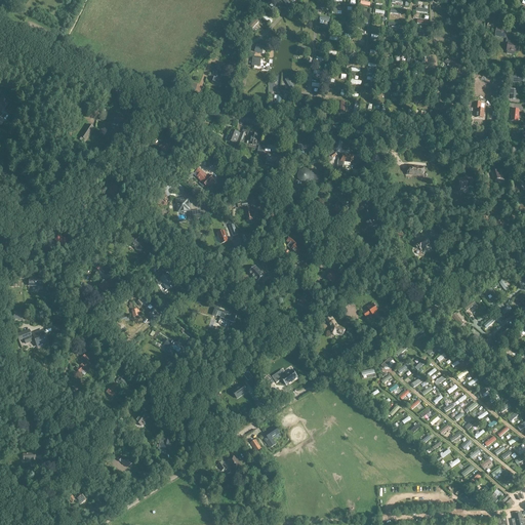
[(263,17),(271,25),(273,22),(269,18),(267,17),(265,15),(263,17)]
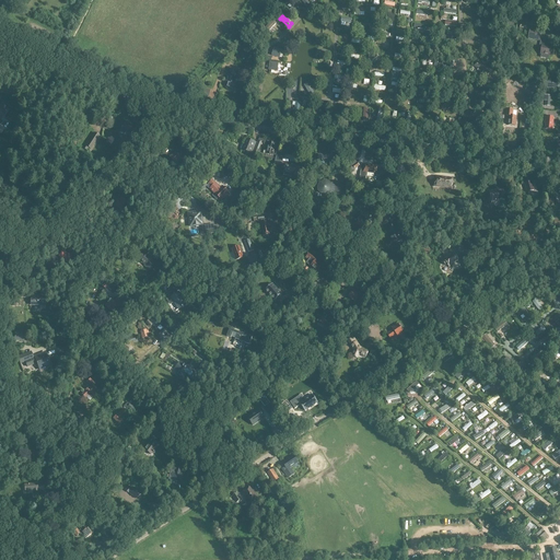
[(275,19),(266,28),(269,32),(278,22),(275,19)]
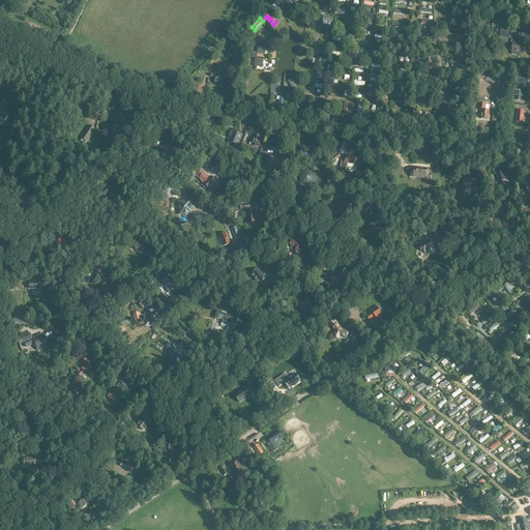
[(511,28),(502,27),(500,36),(510,37),(511,28)]
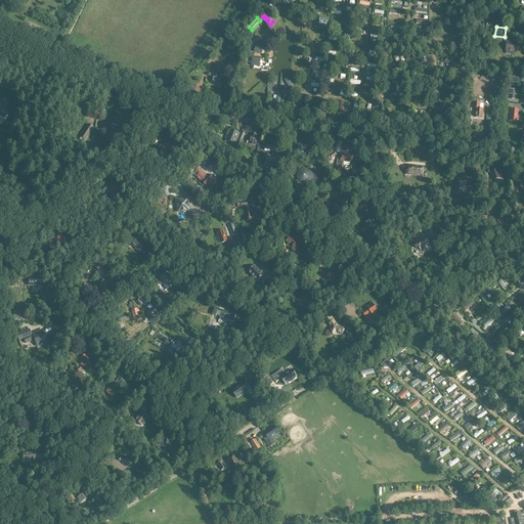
[(508,43),(506,51),(507,51),(506,53),(512,54),(513,52),(517,53),(518,44),(508,43)]
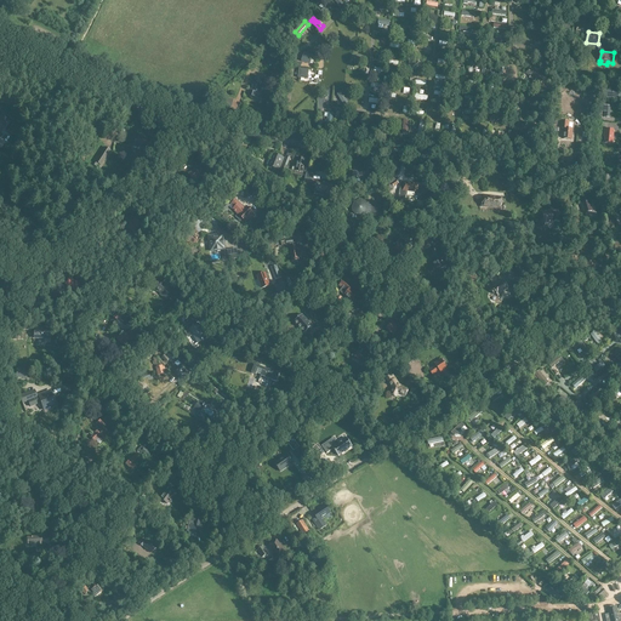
[(313,56),(305,53),(302,62),(311,64),(313,56)]
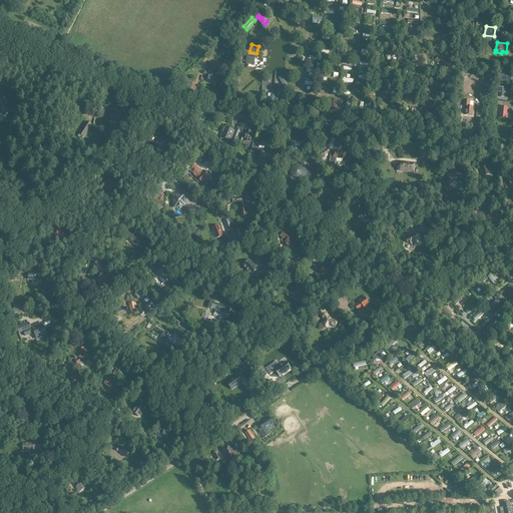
[(222,47),(219,51),(225,55),(228,51),(222,47)]
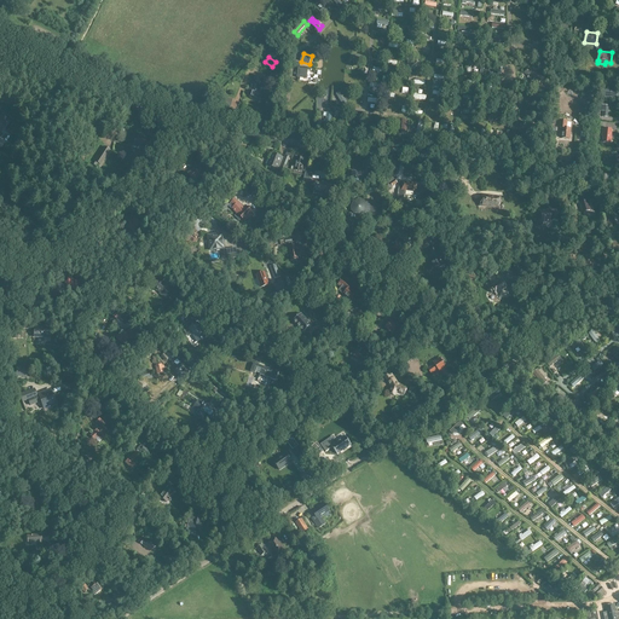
[(409,65),(405,68),(408,71),(412,69),(418,65),(417,61),(411,64),(409,65)]
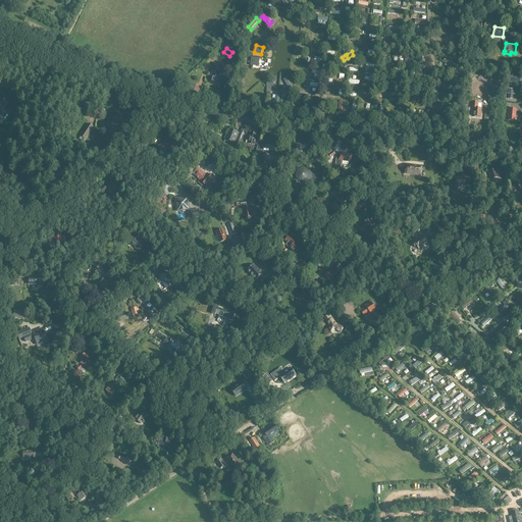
[(251,65),(258,66),(259,59),(252,58),(251,65)]
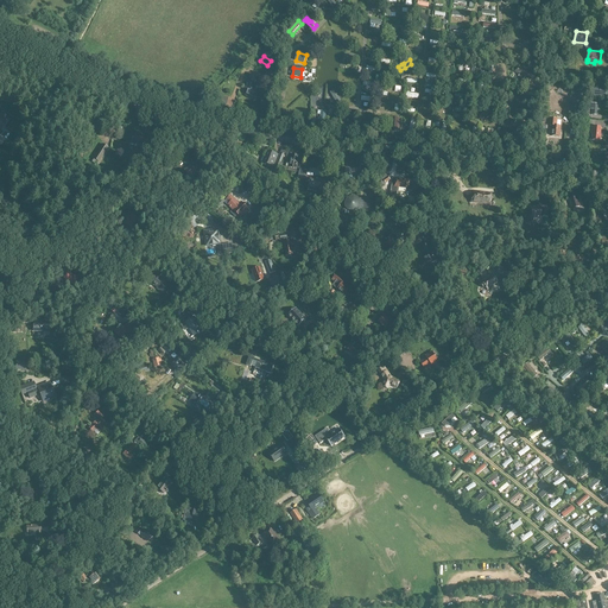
[(532,75),(525,71),(518,68),(515,73),(519,75),(519,76),(521,77),(524,80),(525,77),(530,80),(532,75)]
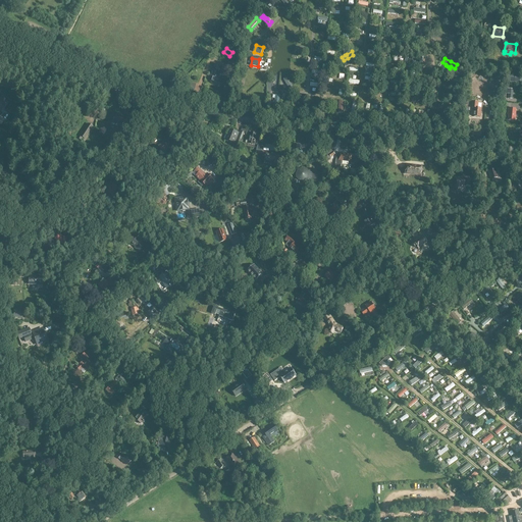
[(235,72),(238,62),(231,60),(230,63),(228,67),(228,68),(227,70),(235,72)]
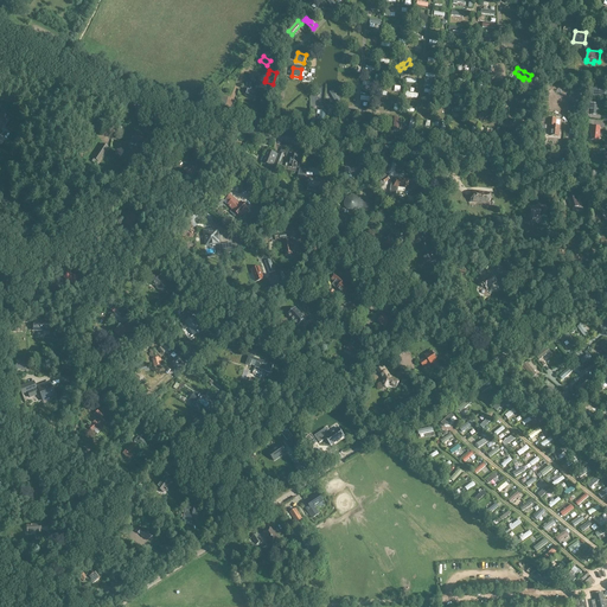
[(247,88),(246,94),(256,97),(257,91),(254,90),(256,84),(260,84),(262,78),(250,75),(249,82),(249,83),(247,82),(244,88),(247,88)]
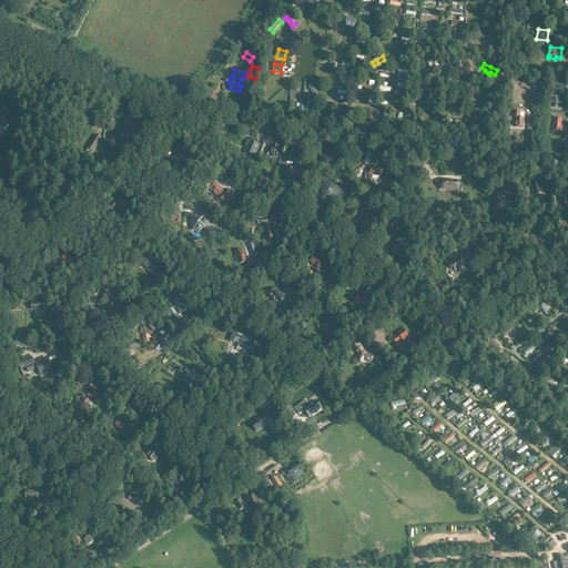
[(315,98),(320,95),(313,84),(308,88),(315,98)]
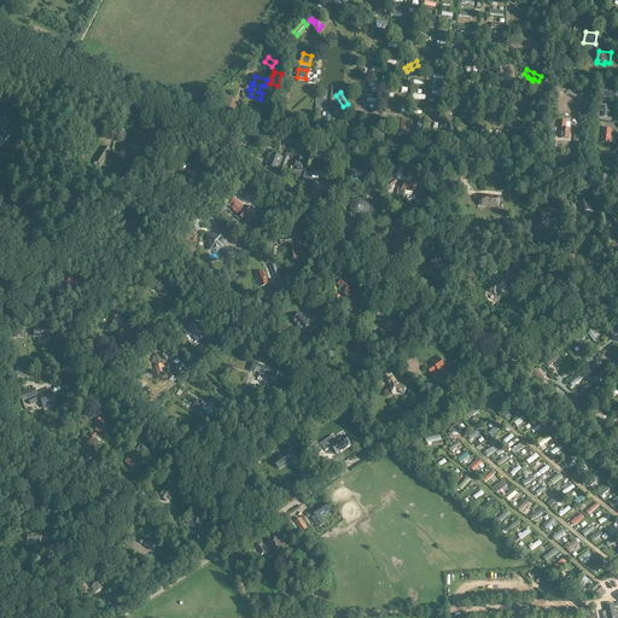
[(500,108),(493,111),(485,116),(489,121),(494,118),(494,121),(497,118),(500,117),(499,115),(503,112),(500,108)]
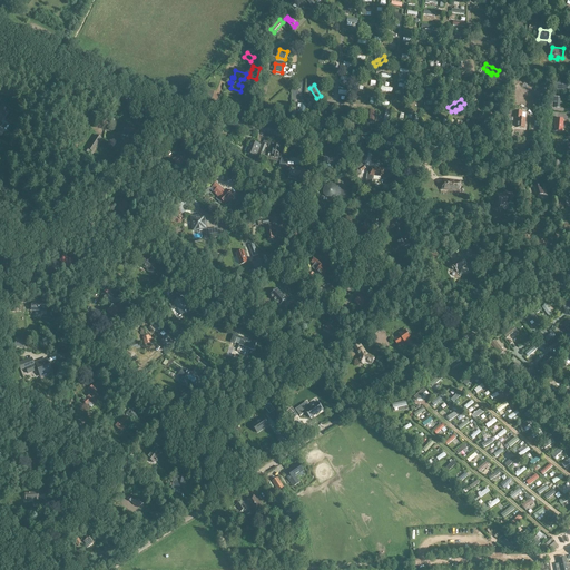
[(518,118),(518,128),(524,128),(526,119),(522,119),(522,111),(516,111),(514,118),(518,118)]
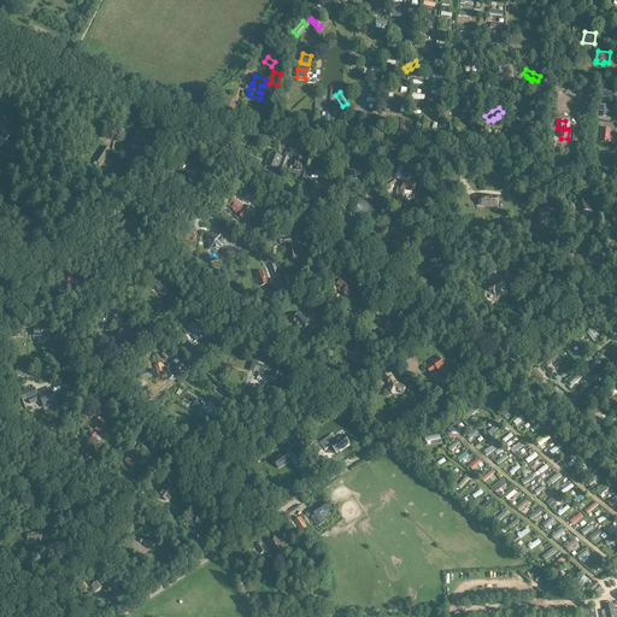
[(609,144),(610,129),(601,129),(600,136),(601,136),(600,142),(609,144)]
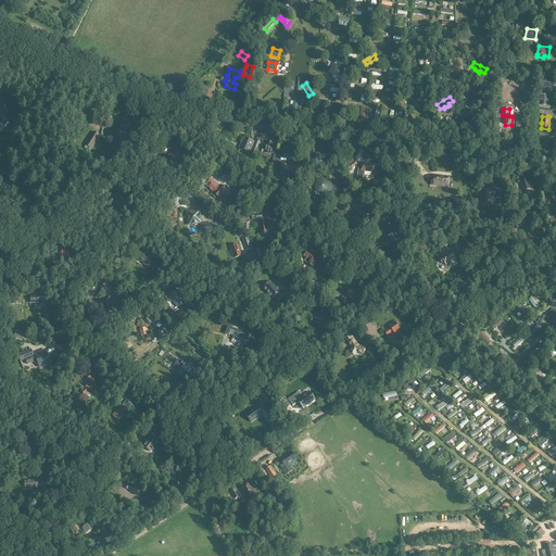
[(123,146),(127,133),(129,127),(123,125),(121,130),(124,133),(119,144),(123,146)]
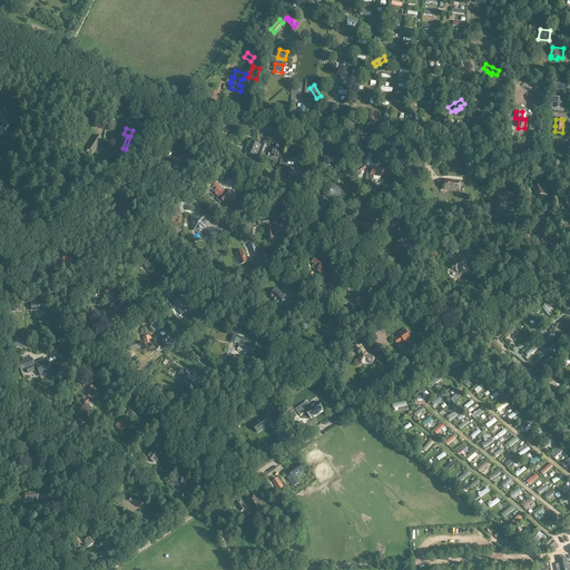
[(100,139),(96,136),(88,149),(92,153),(100,139)]
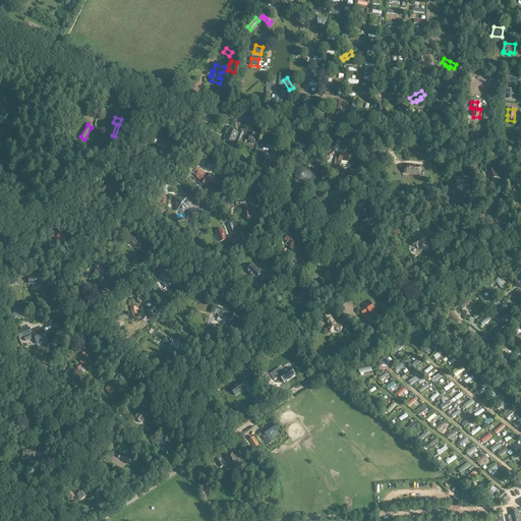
[(242,128),(236,145),(239,146),(245,129),(242,128)]
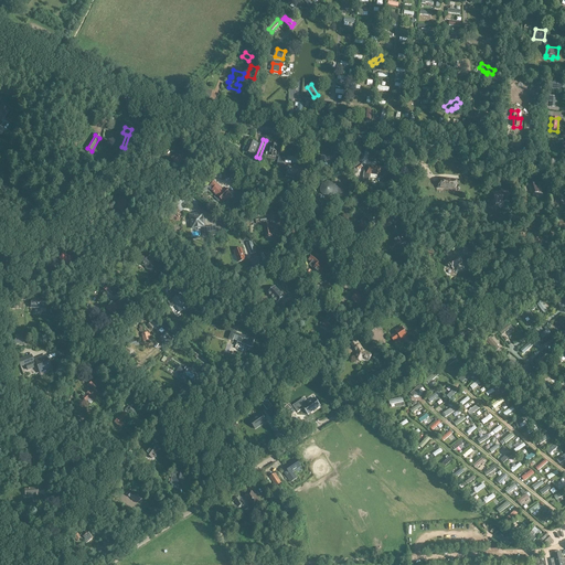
[(249,144),(247,142),(244,151),(254,155),(258,145),(255,144),(255,141),(249,140),(249,144)]
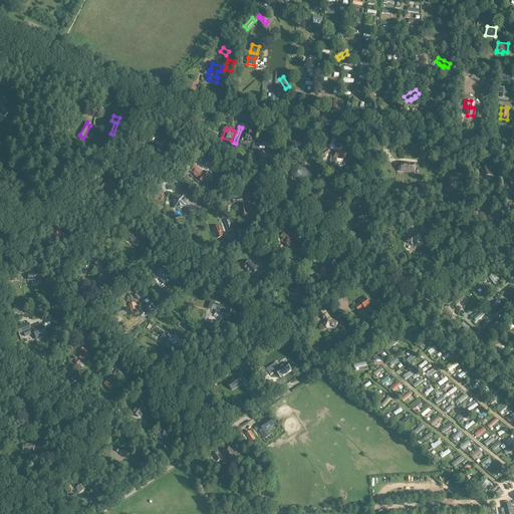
[(166,146),(161,141),(157,145),(161,150),(166,146)]
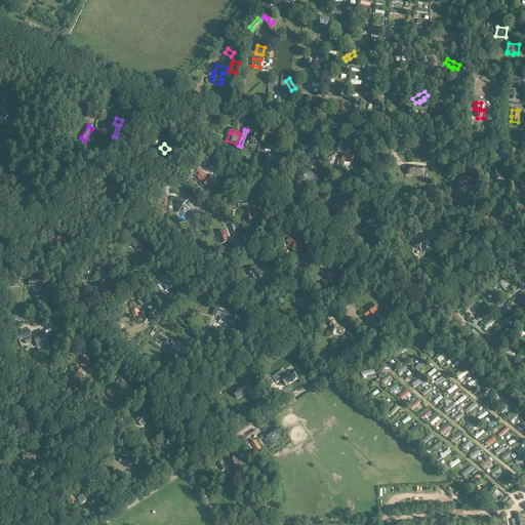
[(297,151),(305,152),(305,156),(312,156),(312,150),(309,150),(309,145),(305,145),(305,146),(298,146),(297,151)]
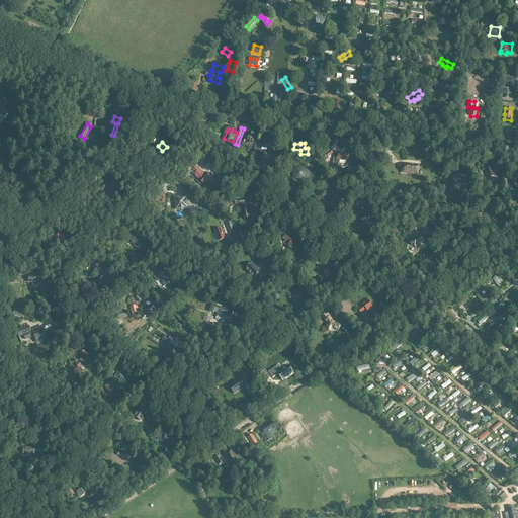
[(261,152),(260,157),(261,157),(260,159),(262,159),(262,162),(268,163),(268,160),(271,160),(271,164),(277,165),(279,155),(275,154),(274,155),(263,153),(263,152),(261,152)]
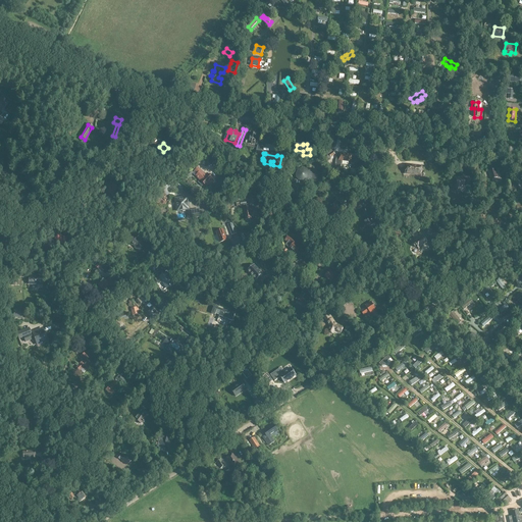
[(337,154),(336,160),(335,160),(335,168),(341,168),(342,161),(351,162),(351,163),(352,164),(353,164),(354,164),(355,163),(355,162),(356,157),(352,156),(347,156),(347,155),(343,154),(342,155),(337,154)]
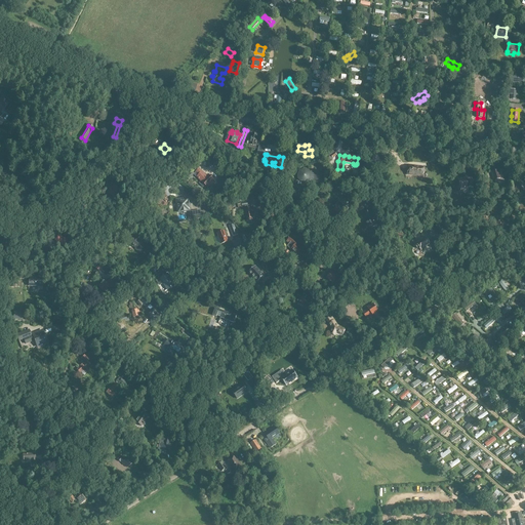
[(423,168),(418,167),(418,169),(413,168),(413,167),(409,166),(409,169),(408,169),(407,175),(422,176),(423,168)]
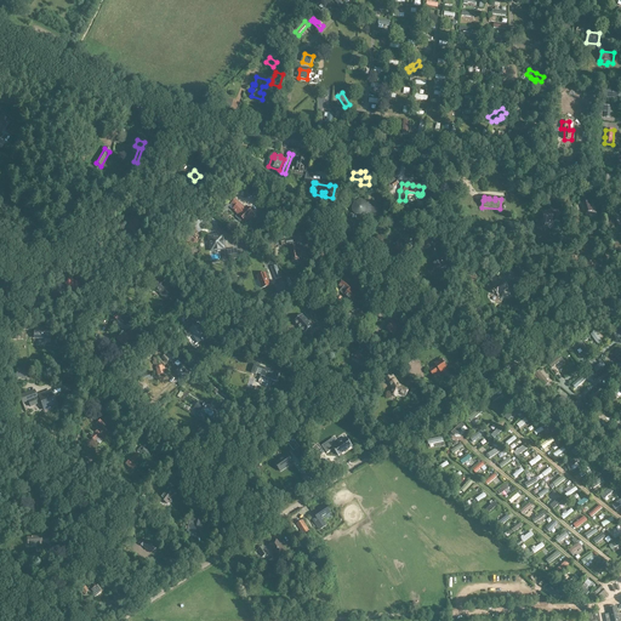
[(235,200),(232,204),(235,208),(233,209),(246,222),(254,215),(246,208),(245,209),(235,200)]
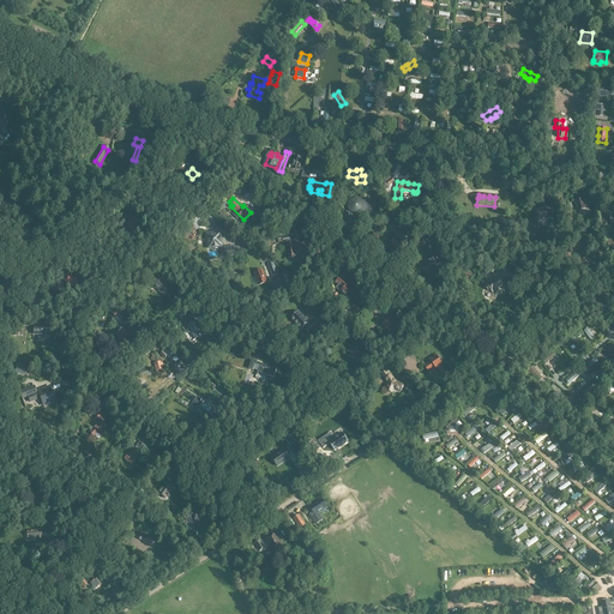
[(365,200),(363,202),(362,200),(360,199),(359,198),(356,198),(354,199),(353,199),(350,200),(349,203),(349,204),(348,206),(348,208),(349,210),(350,212),(351,214),(353,212),(354,212),(355,214),(356,214),(357,214),(360,212),(361,216),(363,215),(365,214),(366,212),(367,210),(367,208),(367,206),(367,204),(366,202),(365,200)]
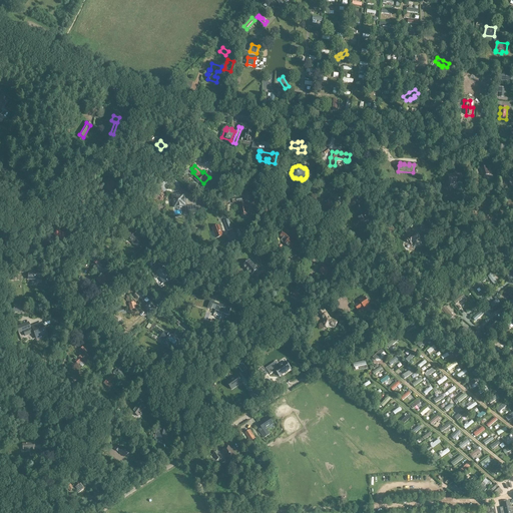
[(180,172),(184,176),(190,170),(186,166),(180,172)]
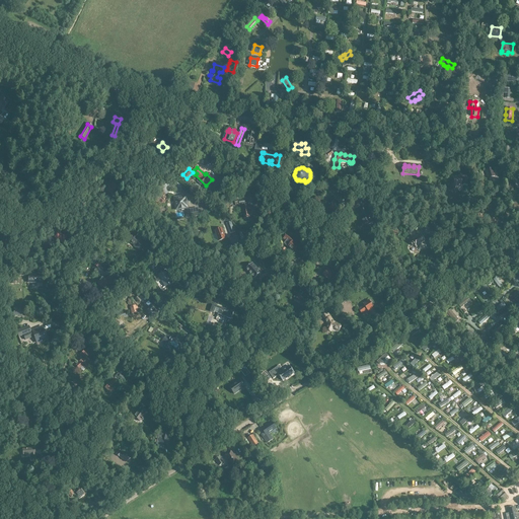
[(487,170),(489,178),(495,176),(493,168),(487,170)]
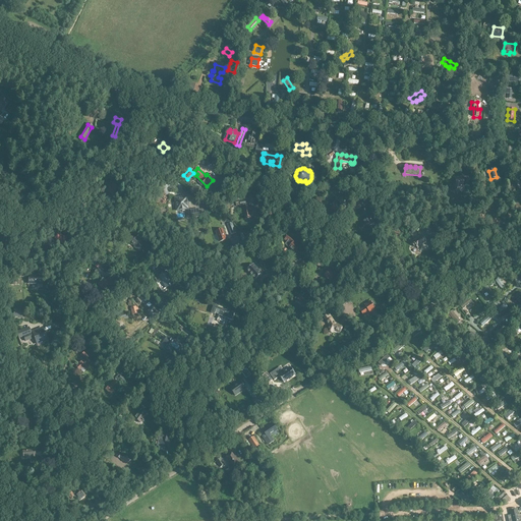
[(463,185),(464,180),(456,179),(455,190),(460,190),(460,185),(463,185)]
